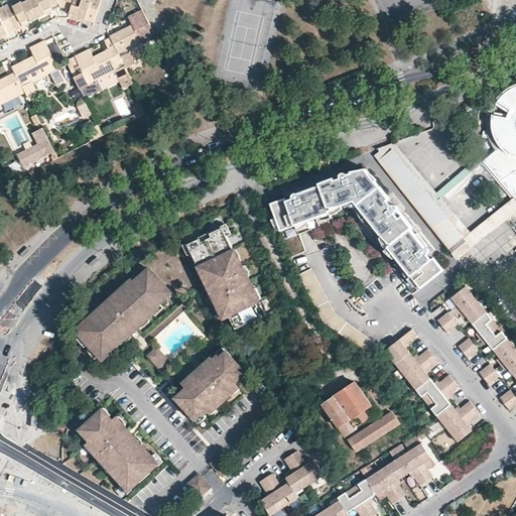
[(60,8),(72,11),(75,0),(30,0),(29,1),(38,19),(50,13),(60,8)]
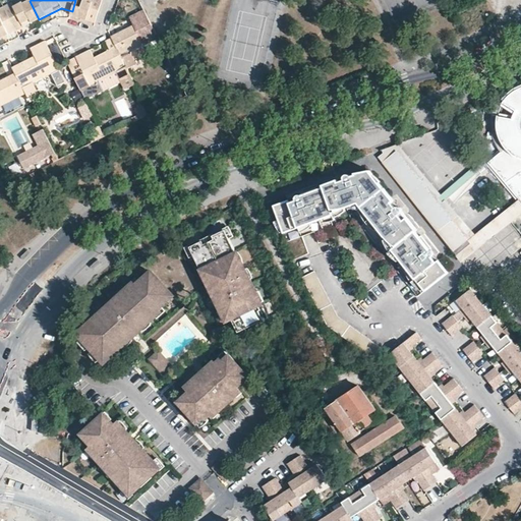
[(79,18),(95,23),(98,11),(102,0),(75,0),(72,11),(70,15),(79,18)]
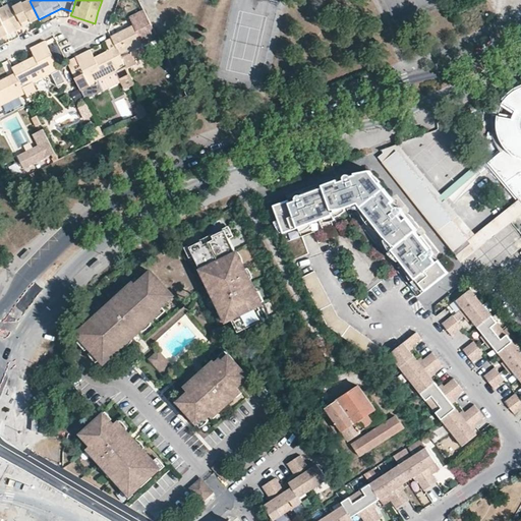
[(39,19),(30,1),(23,4),(22,3),(13,6),(12,4),(4,8),(15,31),(26,25),(39,19)]
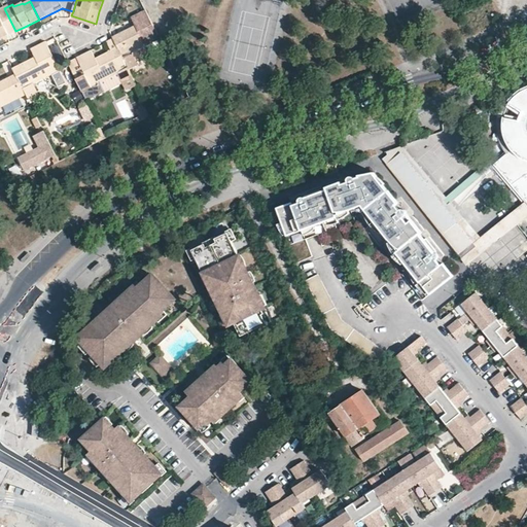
[(0,38),(5,36),(15,31),(4,8),(0,9),(0,38)]
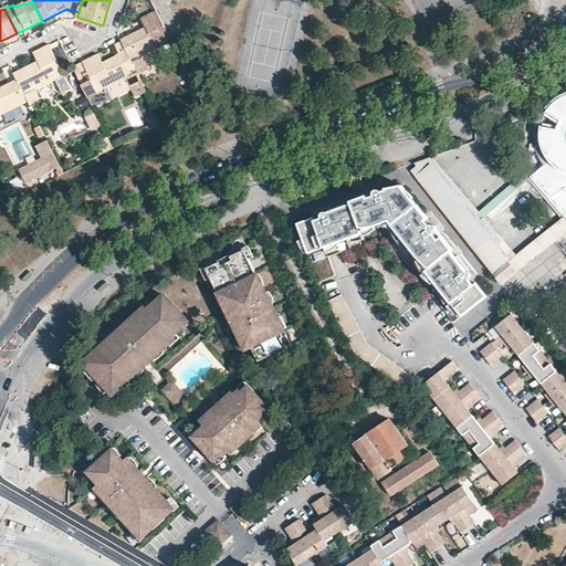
[(171,42),(156,12),(140,20),(145,28),(146,31),(142,33),(140,30),(121,40),(123,42),(127,51),(132,62),(138,73),(138,74),(148,70),(142,56),(157,49),(171,42)]
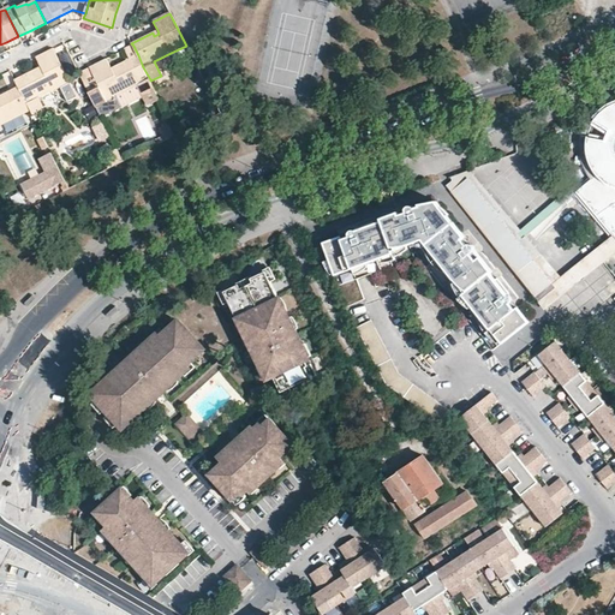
[(186,46),(171,53),(175,60),(190,53),(186,46)]
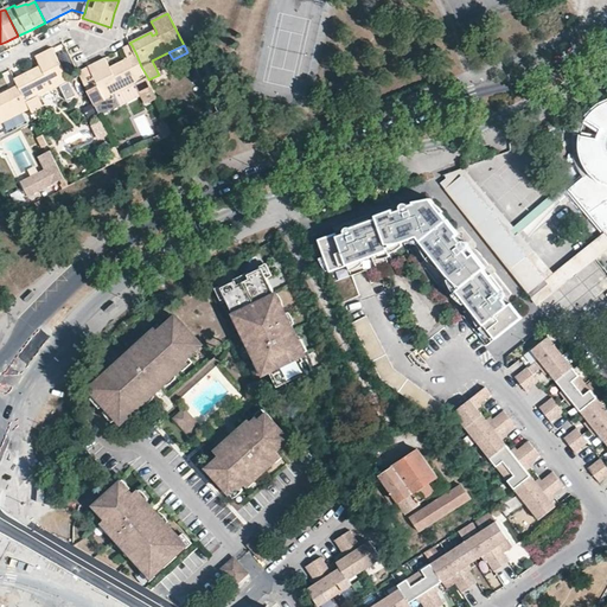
[(69,81),(53,49),(36,57),(40,66),(38,68),(14,80),(17,83),(30,109),(34,120),(46,114),(38,96),(69,81)]
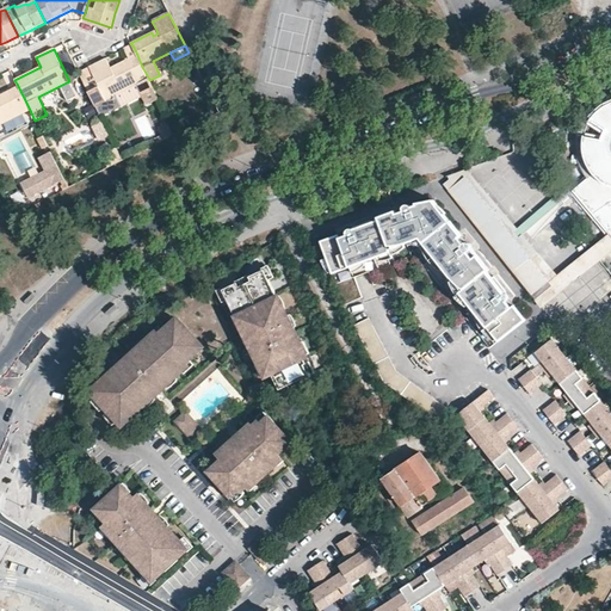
[(159,98),(149,80),(149,79),(142,67),(137,55),(115,67),(111,68),(106,59),(88,68),(98,86),(88,92),(102,117),(122,106),(116,96),(136,85),(142,97),(146,105),(159,98)]
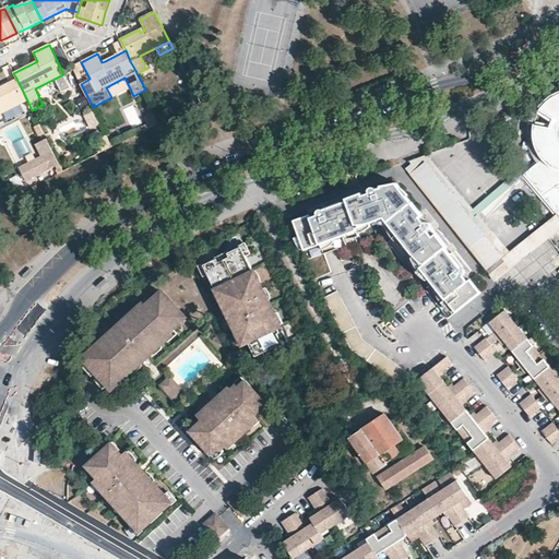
[(0,115),(27,100),(15,76),(0,84),(0,115)]
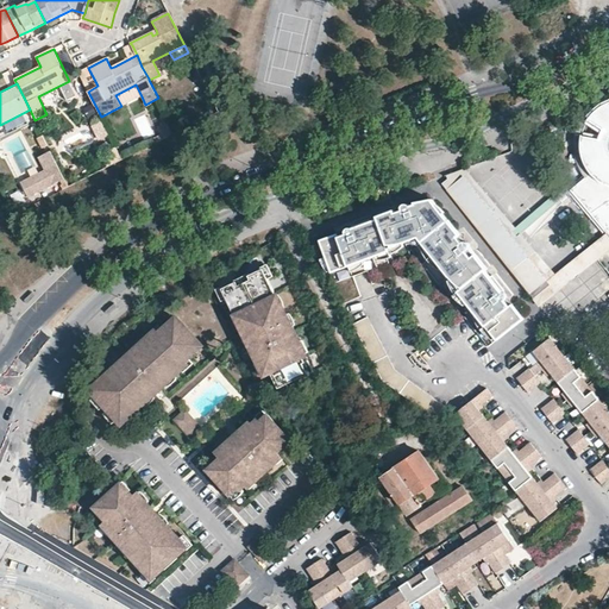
[(142,96),(136,85),(115,95),(121,106),(142,96)]
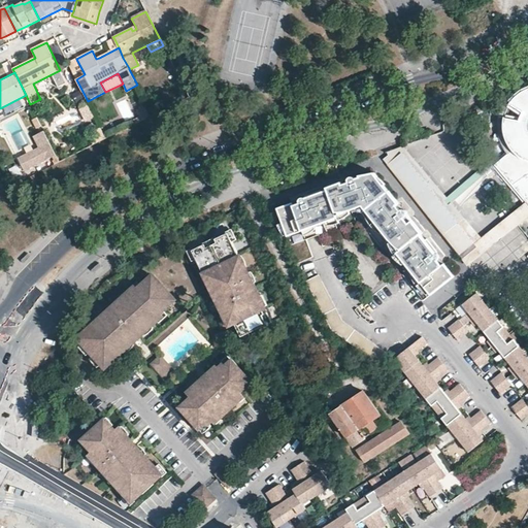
[(509,105),(525,114),(523,122),(504,121),(504,125),(505,131),(507,138),(509,144),(514,150),(515,154),(514,158),(512,162),(508,165),(504,166),(500,166),(496,165),(514,185),(526,200),(527,203),(527,88),(525,90),(520,94),(515,98),(509,105)]
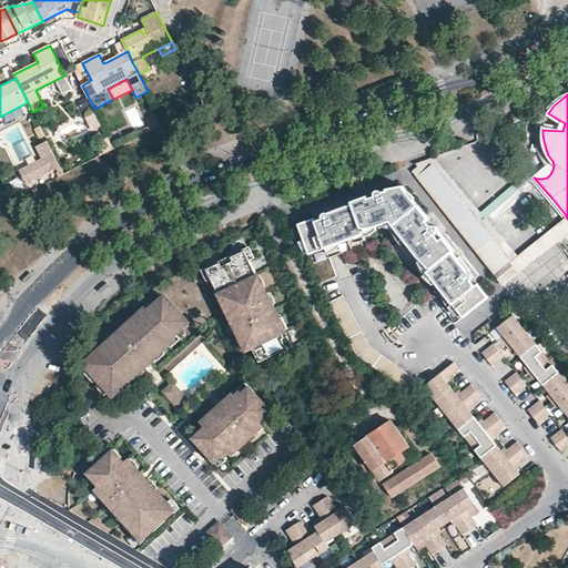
[(87,99),(79,101),(81,111),(90,109),(87,99)]
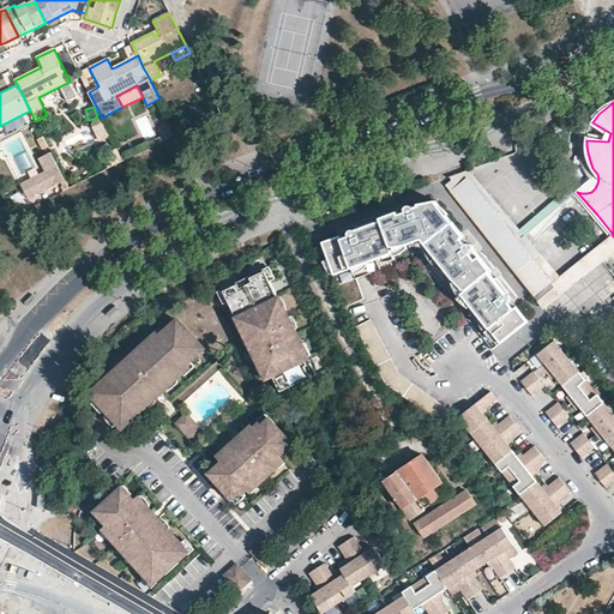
[(174,134),(168,122),(158,127),(162,136),(145,144),(148,149),(174,136),(174,134)]
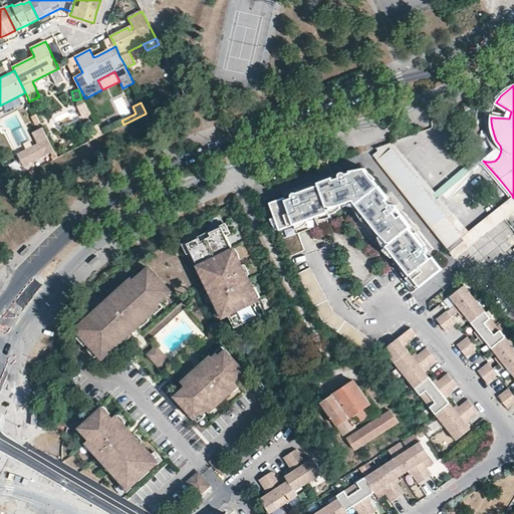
[(36,114),(31,117),(35,125),(41,122),(36,114)]
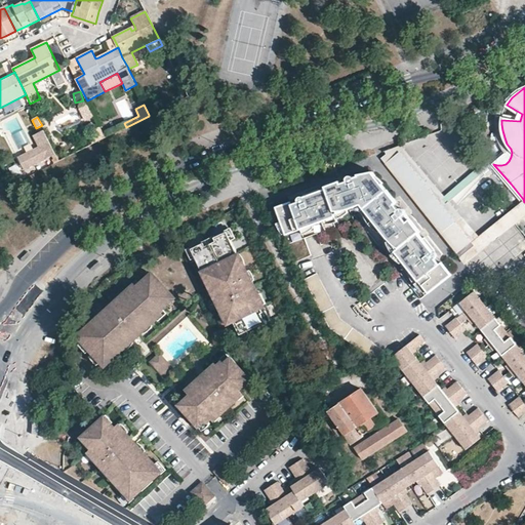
[(99,142),(106,137),(101,127),(94,130),(96,135),(99,142)]
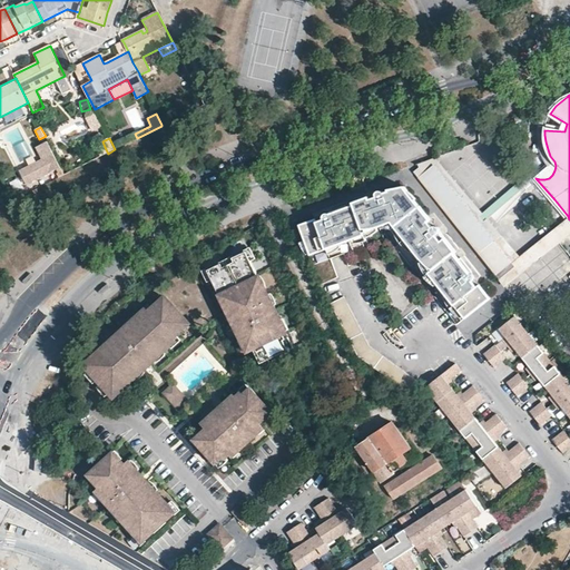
[(37,146),(42,158),(20,169),(28,183),(60,166),(48,140),(37,146)]
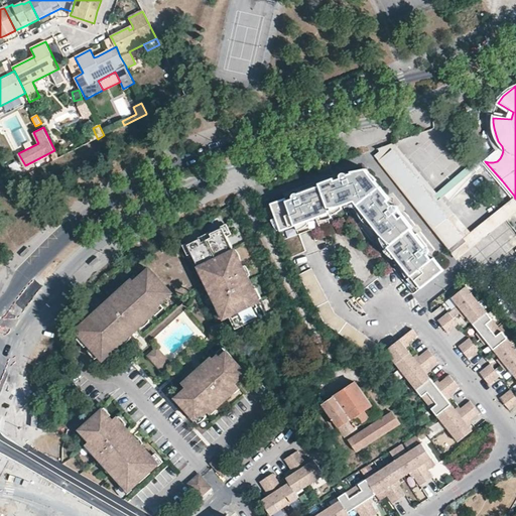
[(92,142),(98,139),(95,133),(89,136),(92,142)]
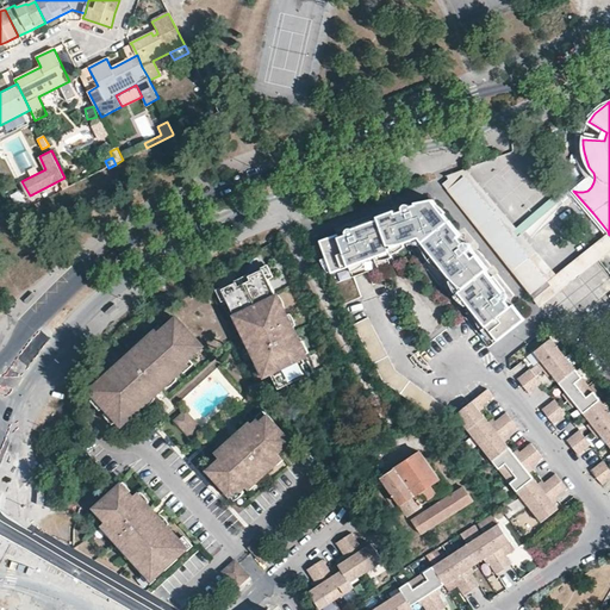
[(589,167),(568,185),(573,191),(578,192),(583,192),(587,191),(591,187),(593,182),(595,178),(593,173),(589,167)]
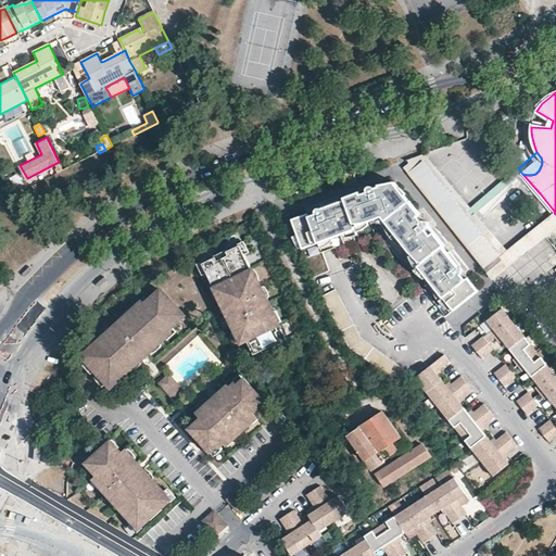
[(472,209),(427,153),(421,155),(467,214),(472,209)]
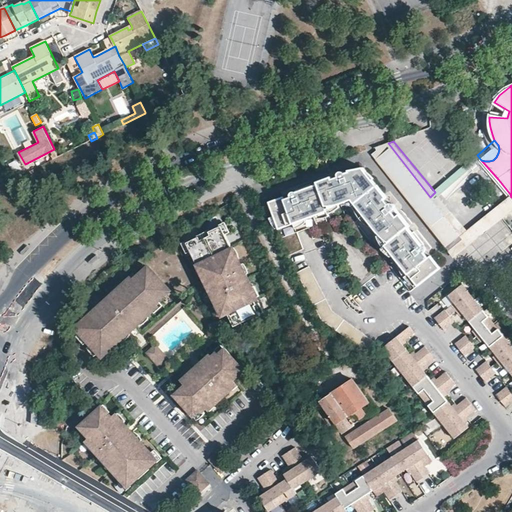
[(430,197),(388,143),(377,147),(379,150),(374,154),(398,185),(432,228),(446,217),(430,197)]
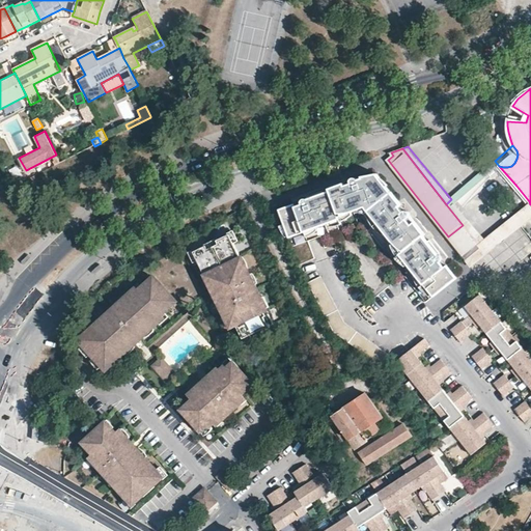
[(499,166),(495,161),(480,174),(484,179),(499,166)]
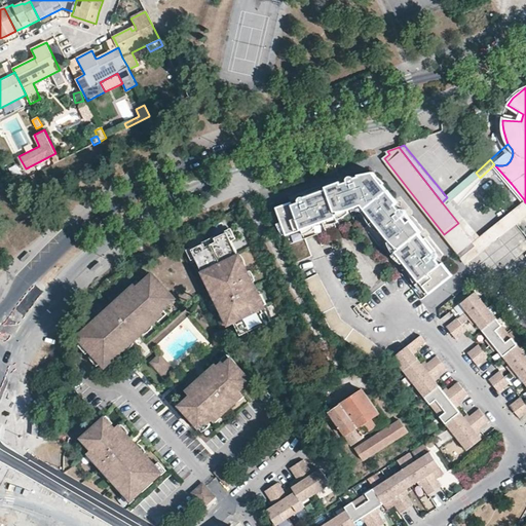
[(413,271),(428,292),(430,294),(453,275),(444,263),(440,256),(439,254),(437,252),(437,251),(427,238),(425,239),(421,234),(422,232),(408,214),(407,211),(405,209),(400,202),(385,184),(386,183),(383,180),(382,179),(379,177),(375,172),(361,174),(361,176),(357,177),(353,175),(350,177),(347,181),(343,182),(343,181),(328,187),(329,188),(322,191),(322,189),(301,197),(293,200),(294,201),(278,207),(284,221),(288,233),(289,234),(315,225),(327,221),(350,211),(364,204),(384,231),(391,240),(408,261),(406,262),(413,271)]
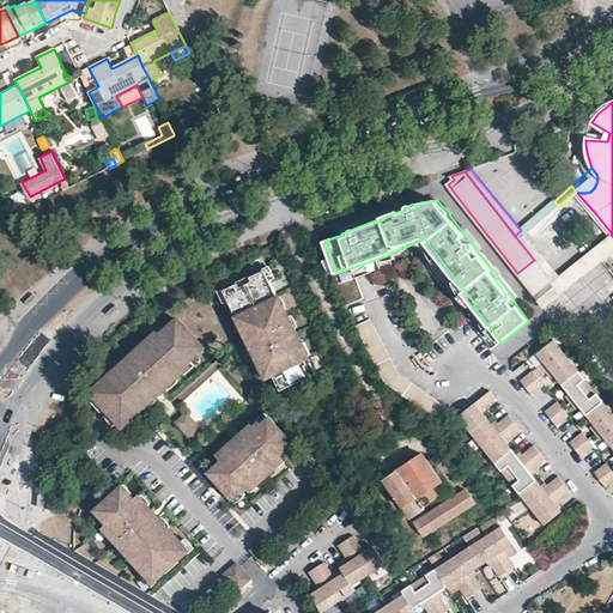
[(559,207),(554,201),(521,230),(515,236),(534,260),(541,254),(526,236),(559,207)]
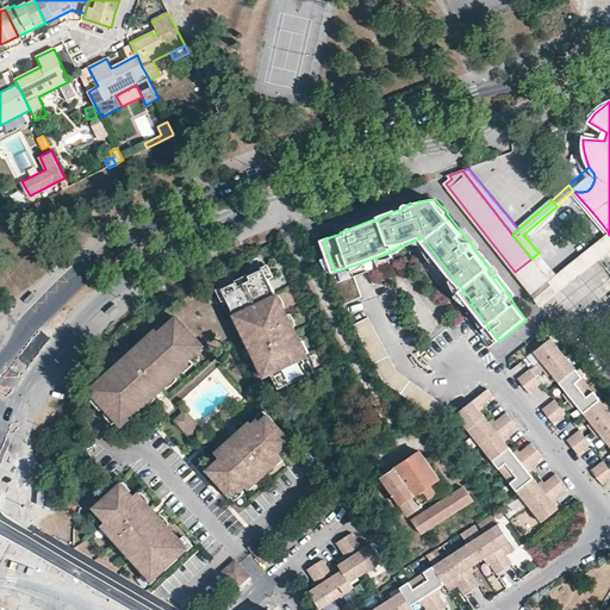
[(609,235),(608,231),(589,247),(598,259),(609,250),(609,235)]
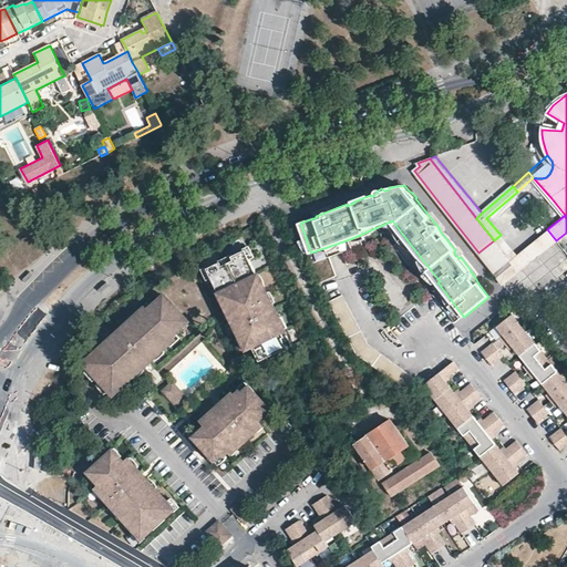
[(414,249),(392,220),(378,227),(379,229),(384,237),(397,234),(398,238),(401,241),(405,246),(411,250),(414,249)]
